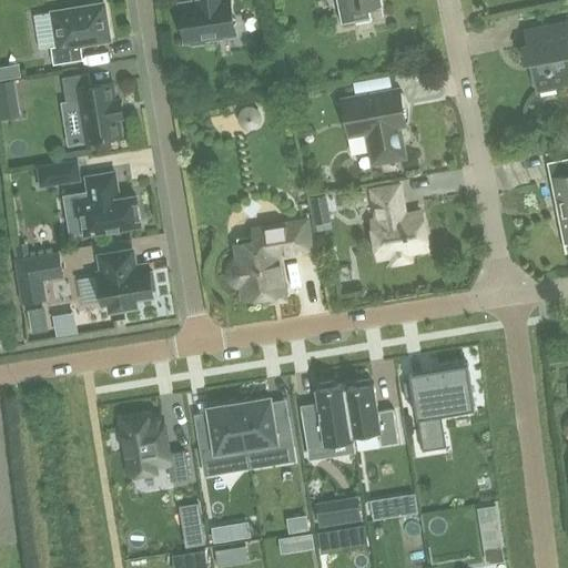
[(196,0),(198,1),(180,4),(185,41),(188,40),(188,44),(203,42),(203,38),(233,33),(227,0),(196,0)]
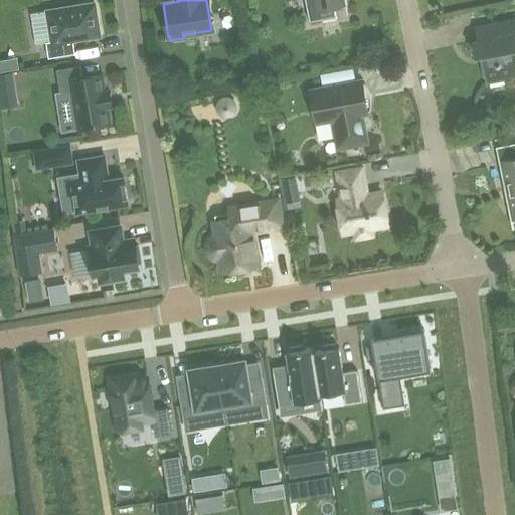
[(346,0),(306,0),(310,20),(323,17),(323,20),(337,18),(335,7),(347,5),(346,0)]
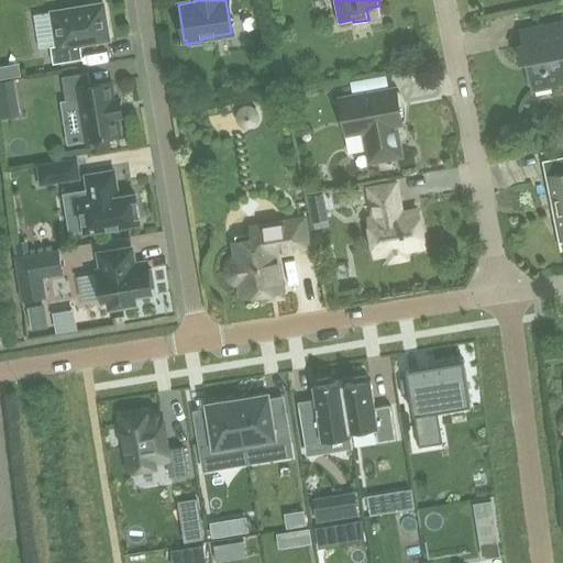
[(103,3),(52,12),(57,46),(52,47),(54,63),(81,58),(78,44),(109,40),(103,3)]
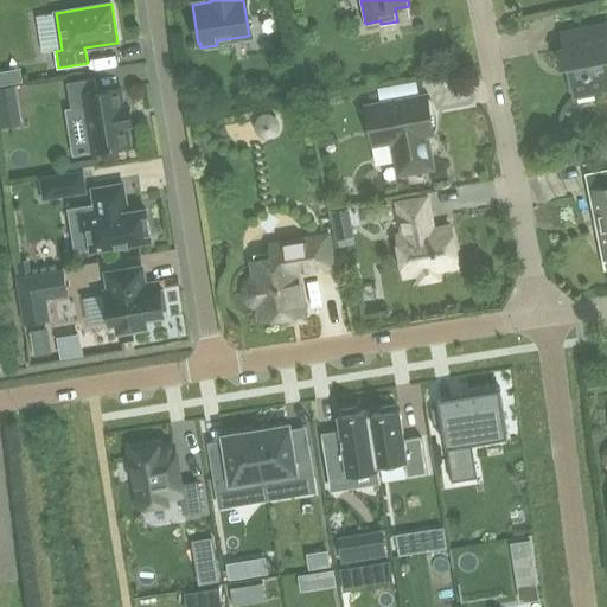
[(566,46),(560,48),(563,64),(572,63),(574,74),(572,74),(575,95),(606,88),(606,21),(562,31),(566,46)]
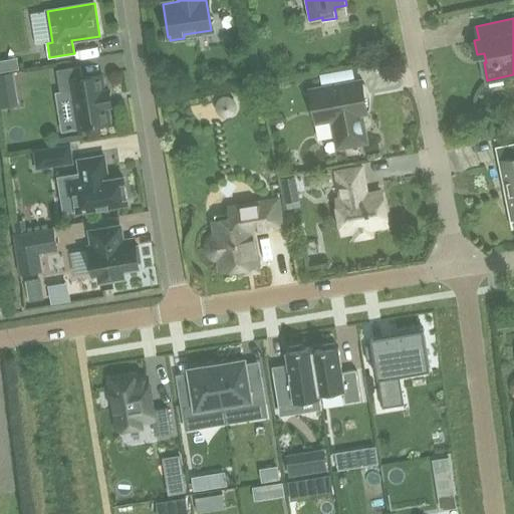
[(6,58),(0,58),(0,70),(8,69),(6,58)]
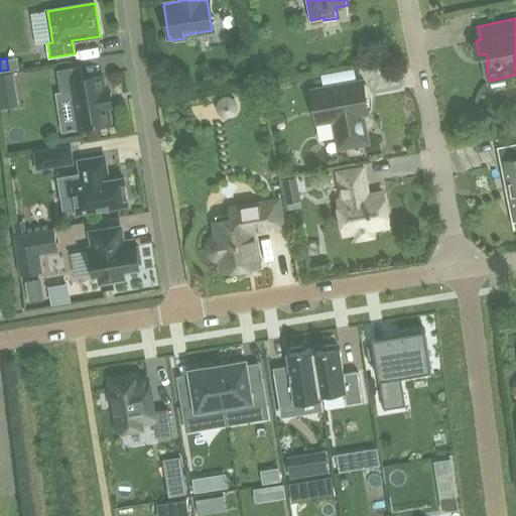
[(81,67),(56,71),(59,93),(72,91),(79,128),(110,122),(107,107),(111,106),(109,90),(105,91),(102,75),(83,78),(81,67)]
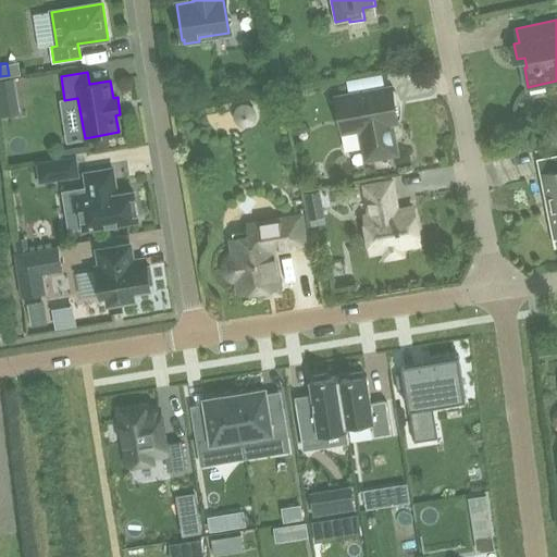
[(15,77),(0,79),(0,98),(19,96),(15,77)]
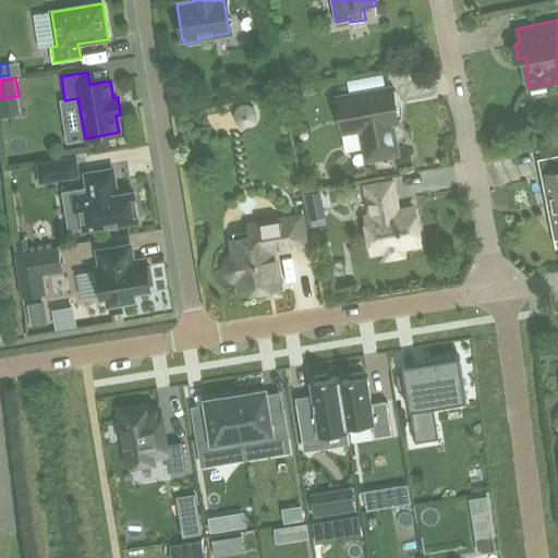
[(392,86),(337,97),(343,132),(347,149),(364,146),(365,155),(368,154),(377,156),(387,155),(395,149),(397,148),(390,112),(397,111),(392,86)]
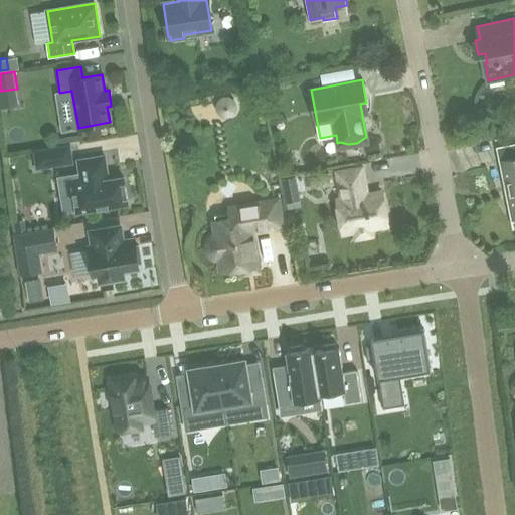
[(217,98),(214,103),(215,109),(218,115),(223,118),(229,118),(234,114),(236,110),(236,103),(233,99),(228,96),(222,96),(217,98)]
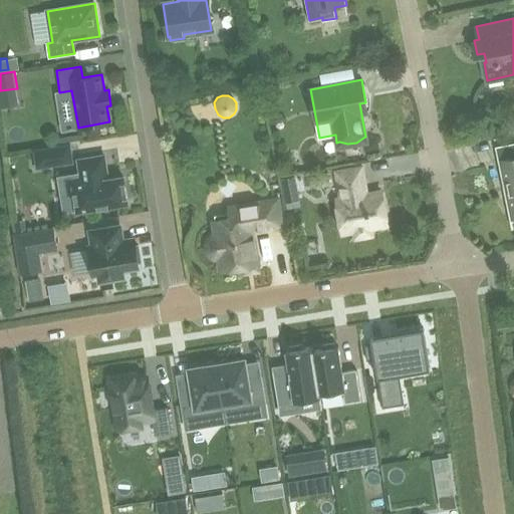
[(513,140),(495,144),(511,219),(513,217),(513,140)]
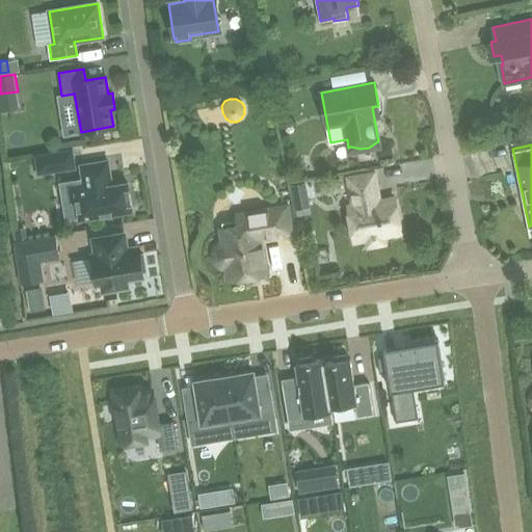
[(74,150),(36,156),(40,176),(77,169),(74,150)]
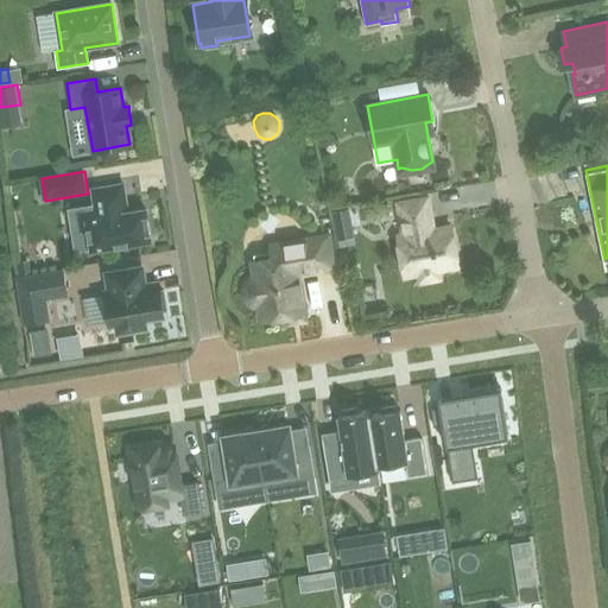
[(96,210),(86,211),(93,249),(151,240),(146,209),(127,213),(122,184),(93,189),(96,210)]
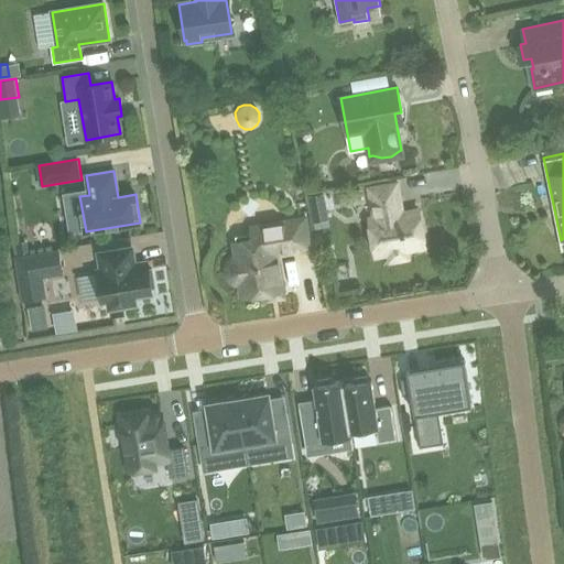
[(375,218),(369,219),(376,253),(389,251),(390,260),(408,257),(407,248),(425,245),(419,210),(402,214),(397,183),(369,187),(375,218)]
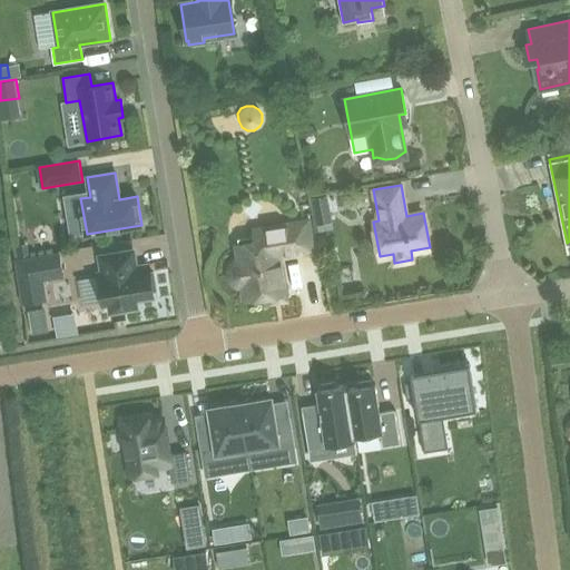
[(334,228),(332,215),(316,218),(318,232),(334,228)]
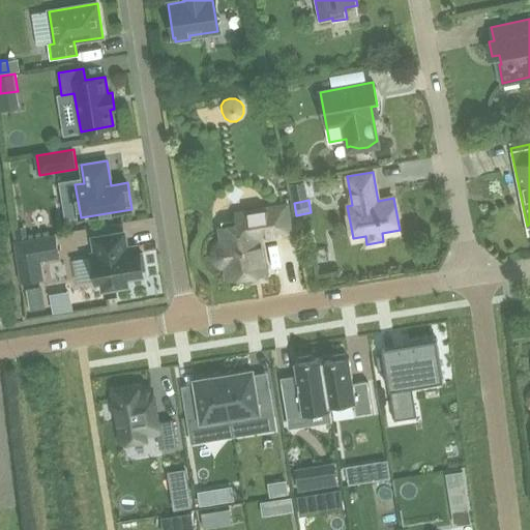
[(213,252),(212,256),(214,260),(218,263),(222,266),(227,267),(228,277),(252,274),(252,277),(263,275),(262,272),(266,271),(260,237),(291,232),(286,205),(237,213),(238,225),(221,228),(223,241),(218,243),(215,247),(213,252)]
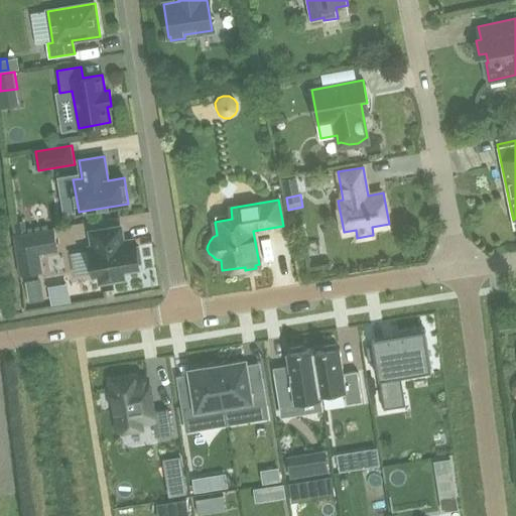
[(25,232),(23,221),(14,222),(15,233),(25,232)]
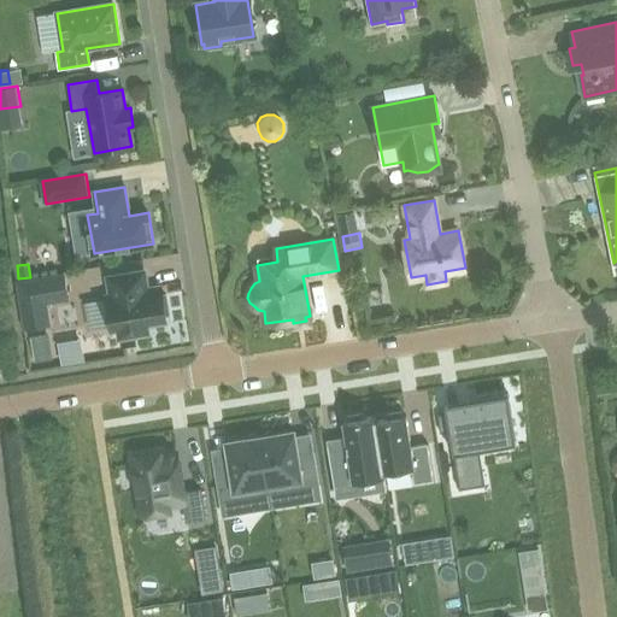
[(111,295),(107,295),(113,328),(119,327),(121,335),(148,330),(147,322),(165,318),(165,315),(169,313),(165,294),(162,294),(160,287),(147,289),(144,271),(109,277),(111,295)]
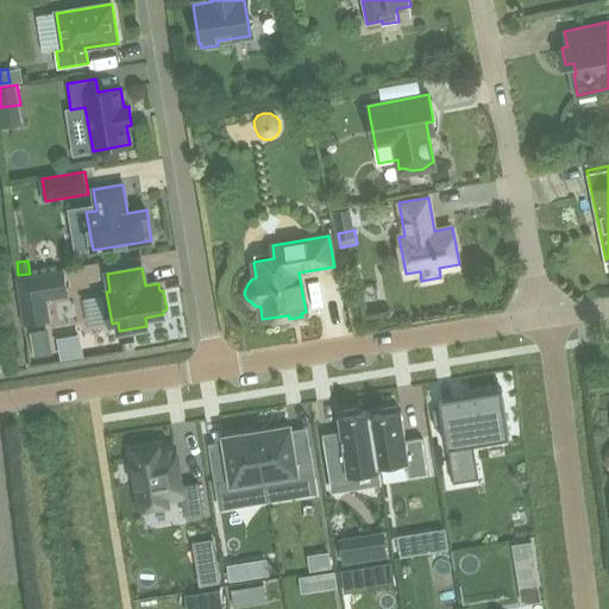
[(62,270),(17,278),(25,324),(50,319),(46,299),(67,295),(62,270)]
